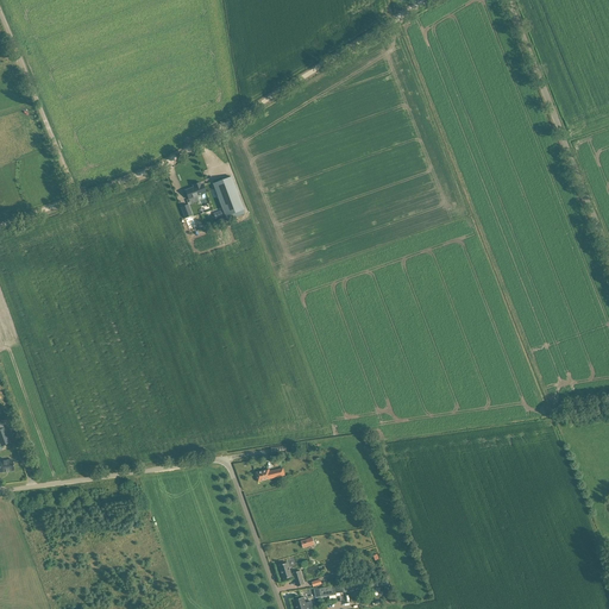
[(231,176),(213,183),(226,217),(244,209),(231,176)]
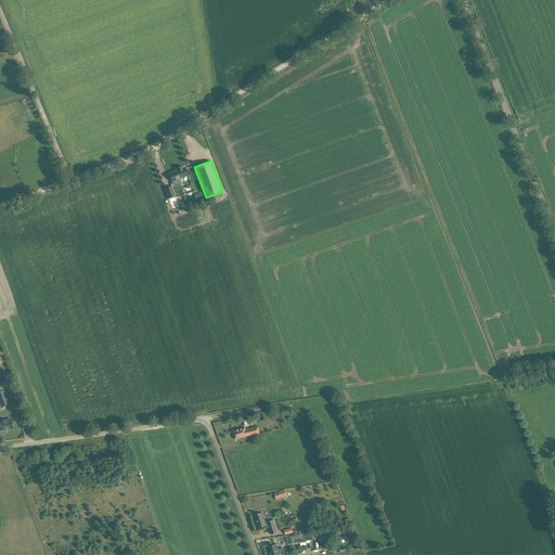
[(171,180),(171,181),(188,176),(184,168),(183,168),(182,166),(176,169),(177,170),(169,173),(169,176),(169,177),(170,180),(171,180)]
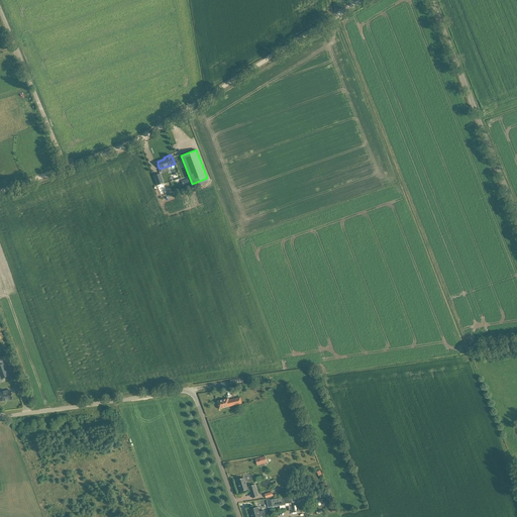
[(0,401),(1,401),(3,401),(4,401),(12,400),(10,390),(0,391),(0,401)]
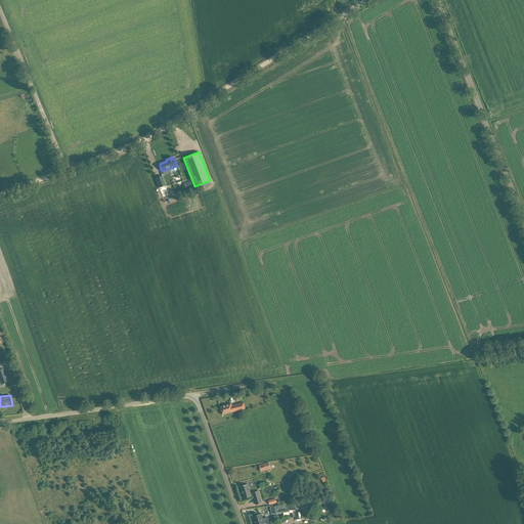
[(244,403),(232,405),(231,403),(220,406),(222,415),(227,413),(245,409),(244,403)]
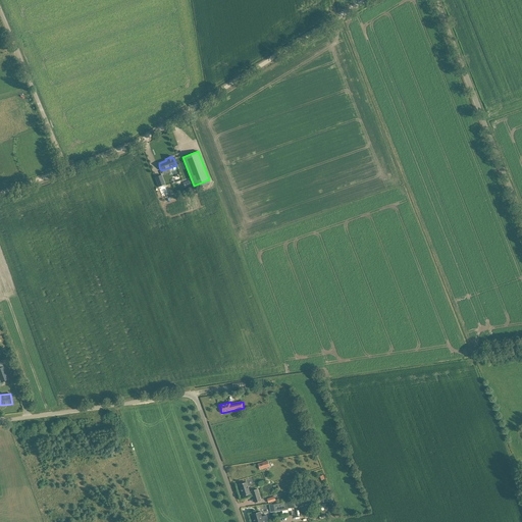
[(253,493),(253,496),(255,503),(261,501),(258,489),(250,492),(247,482),(240,484),(244,497),(253,493)]
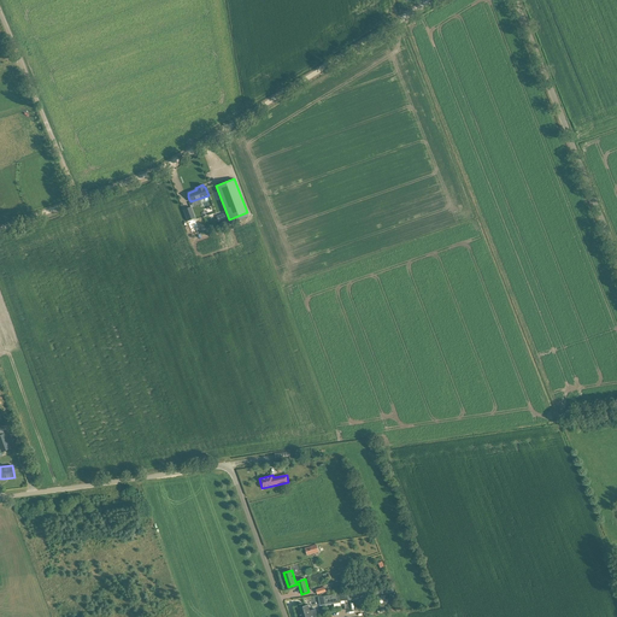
[(348,600),(347,593),(324,597),(324,598),(325,605),(333,604),(333,603),(335,603),(348,600)]
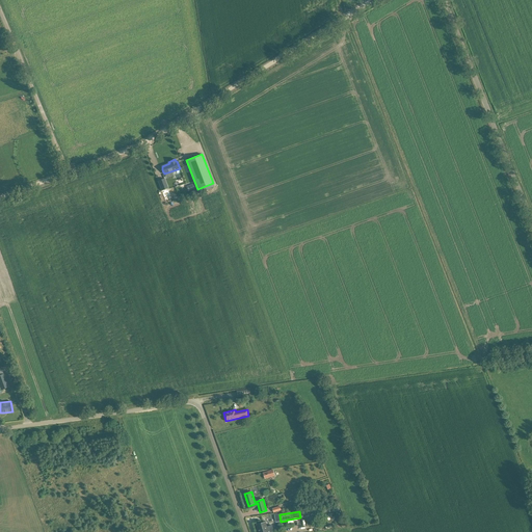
[(268,531),(265,522),(257,524),(259,531),(268,531)]
